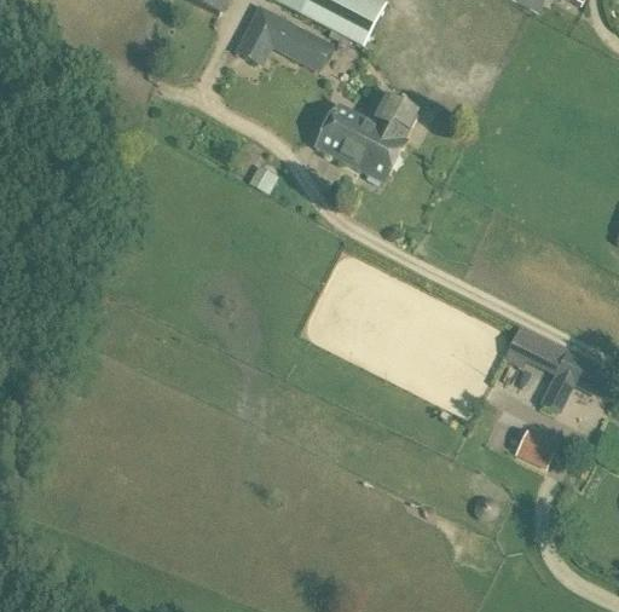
[(195,0),(223,13),(229,0),(195,0)]
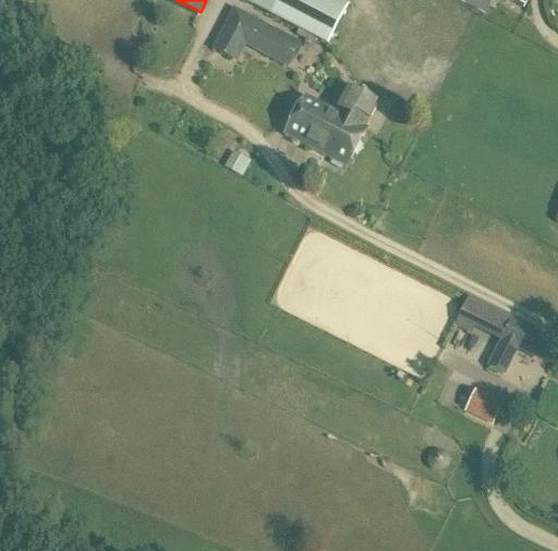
[(274,0),(269,10),(328,40),(349,1),(347,0),(274,0)]
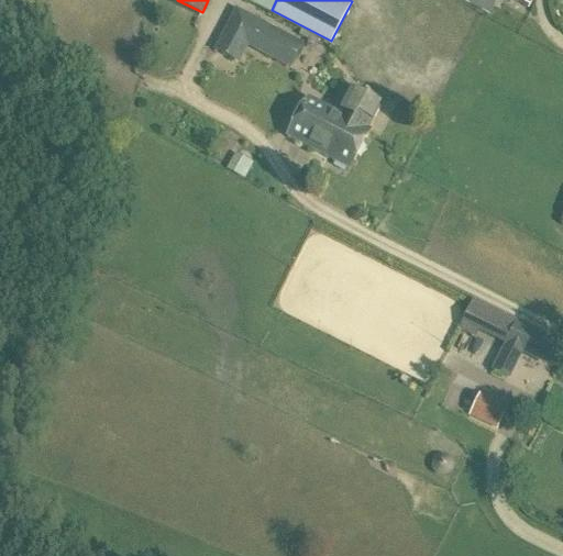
[(274,55),(276,51),(286,30),(235,4),(214,45),(239,58),(247,41),(274,55)]
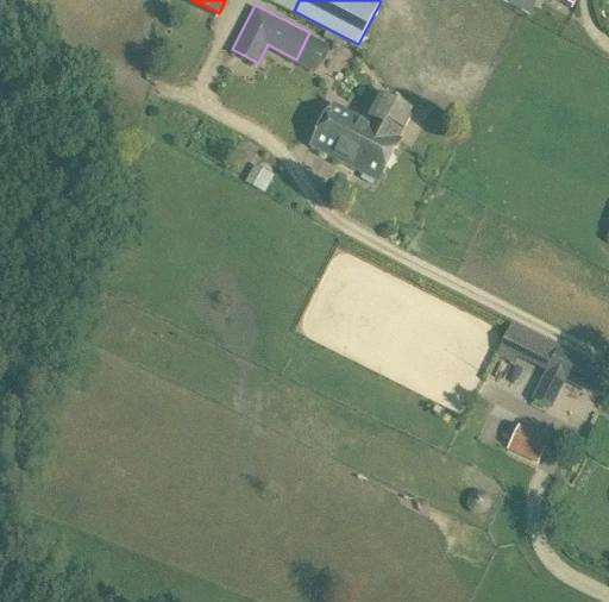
[(380,117),(376,123),(333,100),(311,143),(378,177),(400,136),(399,136),(414,106),(383,89),(371,112),(380,117)]
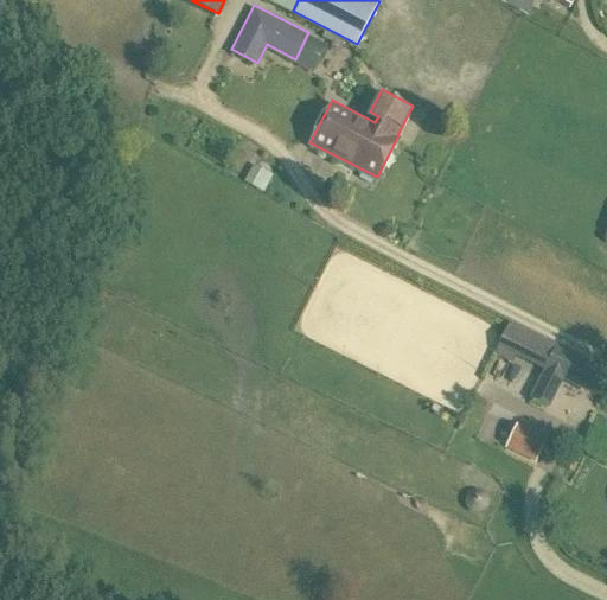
[(248,152),(237,173),(257,183),(268,163),(248,152)]
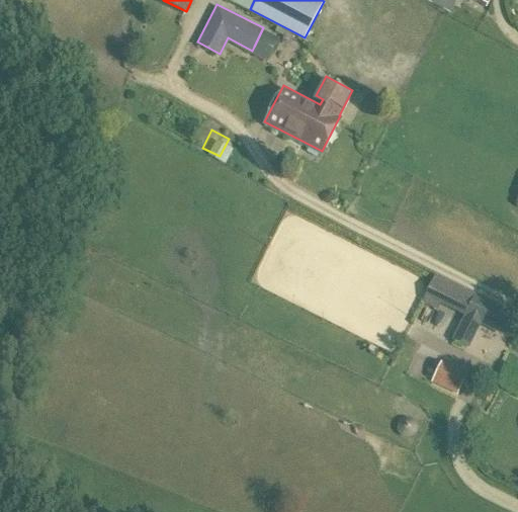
[(465,312),(476,291),(435,271),(423,296),(438,304),(440,299),(465,312)]
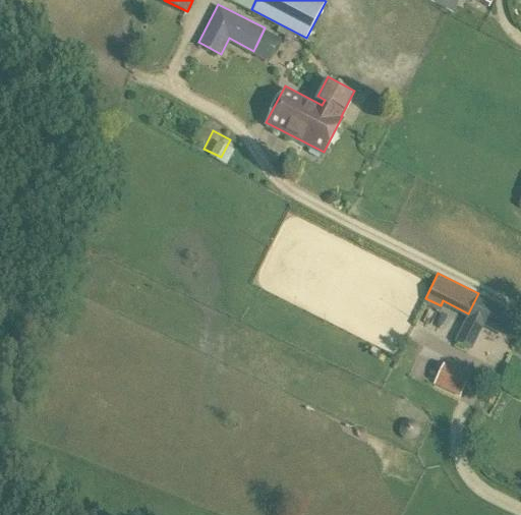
[(456,339),(468,345),(481,318),(507,330),(516,311),(478,293),(468,313),(456,339)]
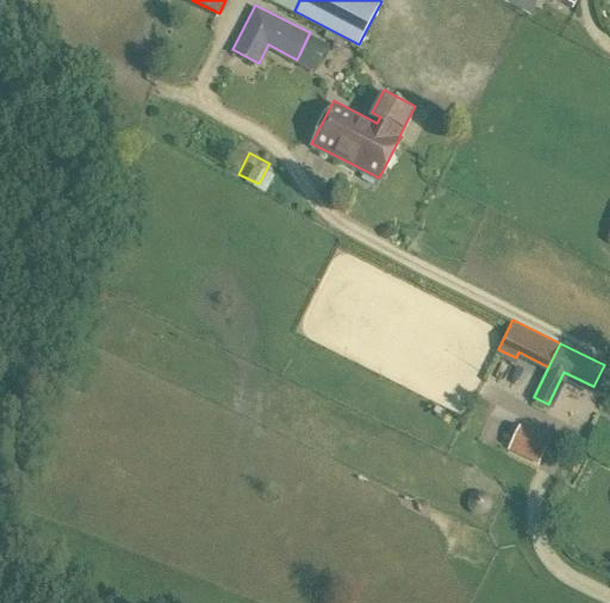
[(539,458),(548,437),(520,424),(510,443),(539,458)]
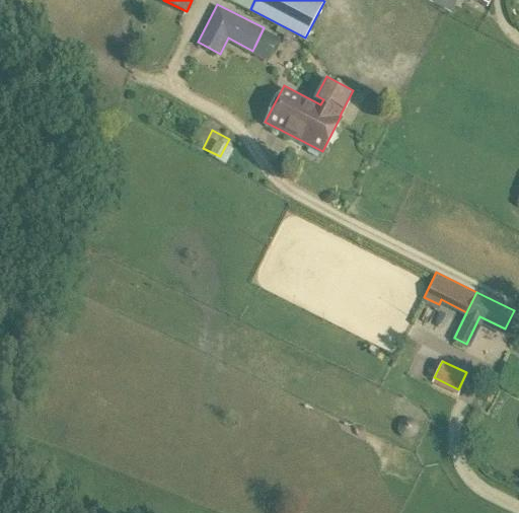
[(491,399),(495,391),(488,387),(484,395),(491,399)]
